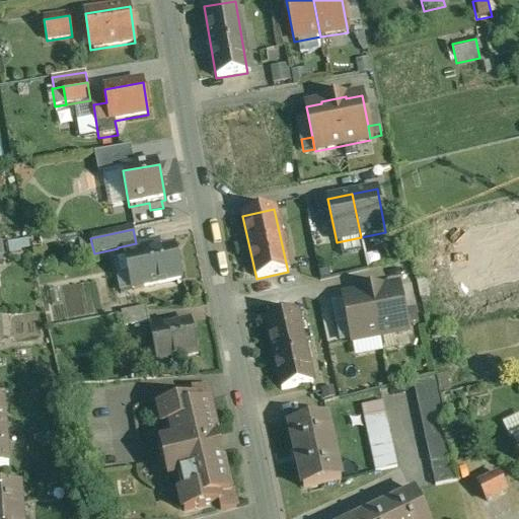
[(518,230),(509,232),(512,253),(518,252),(518,230)]
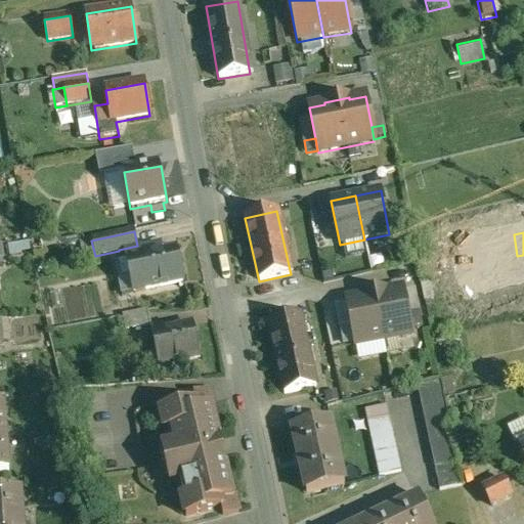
[(91,241),(81,243),(85,258),(95,256),(91,241)]
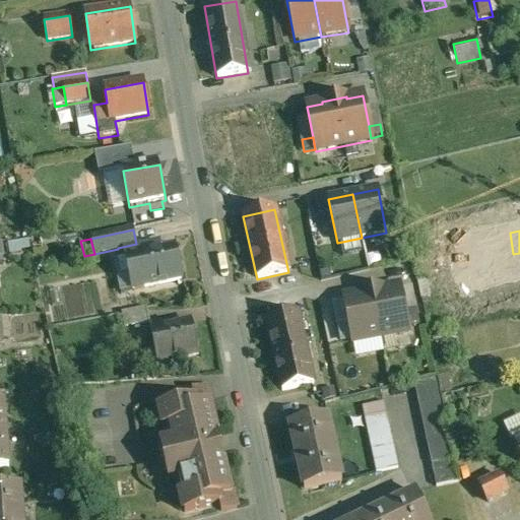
[(161,245),(136,249),(143,288),(182,282),(176,251),(163,254),(161,245)]
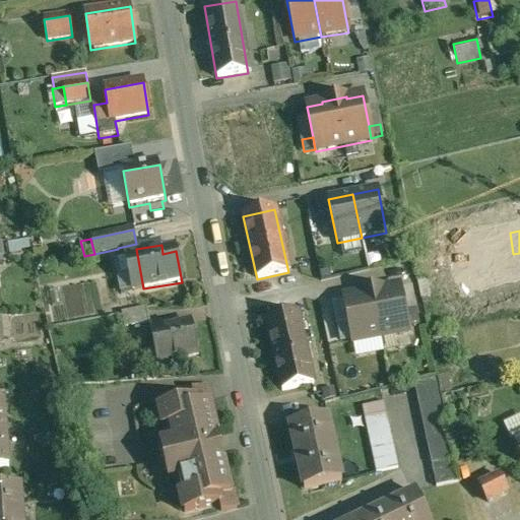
[(383,288),(359,294),(359,296),(343,299),(348,321),(351,337),(352,343),(408,332),(407,326),(404,311),(399,287),(384,290),(383,288)]
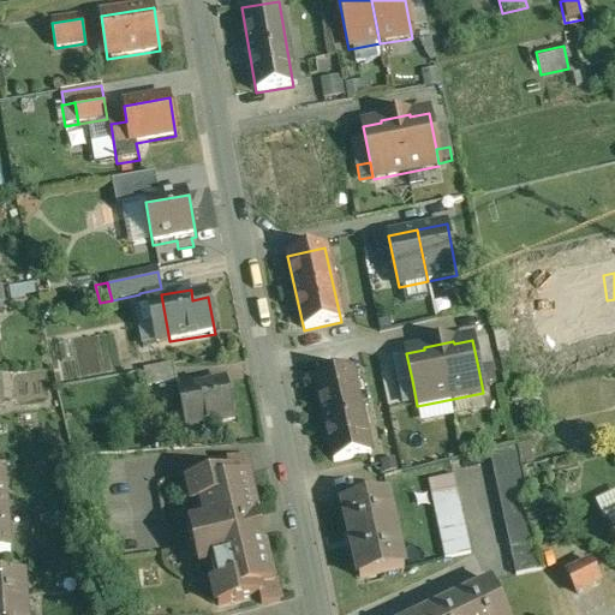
[(173,364),(144,370),(148,387),(177,381),(173,364)]
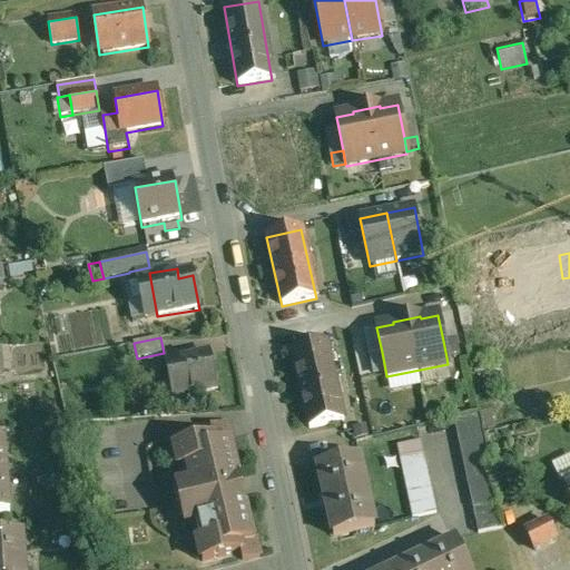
[(455,337),(443,341),(446,357),(459,355),(455,337)]
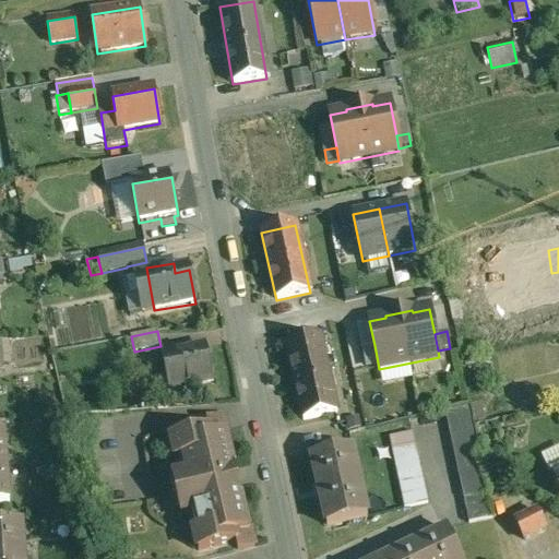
[(320,336),(286,344),(302,420),(336,413),(320,336)]
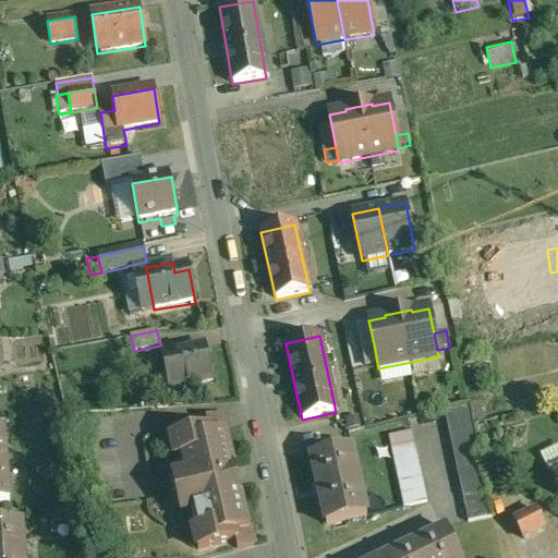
[(374,344),(361,348),(364,364),(377,362),(374,344)]
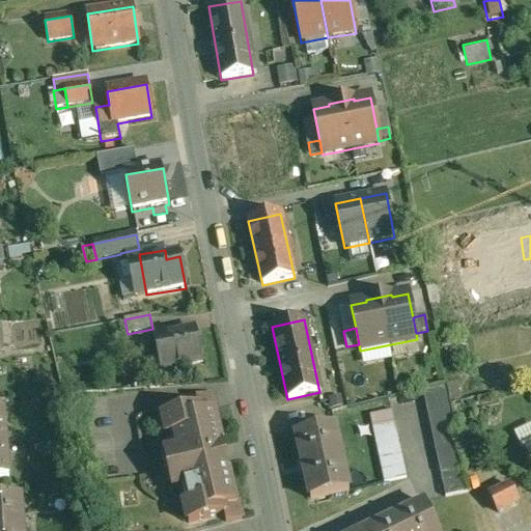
[(195,330),(168,335),(168,332),(152,335),(161,372),(150,374),(152,384),(183,379),(180,368),(202,363),(195,330)]
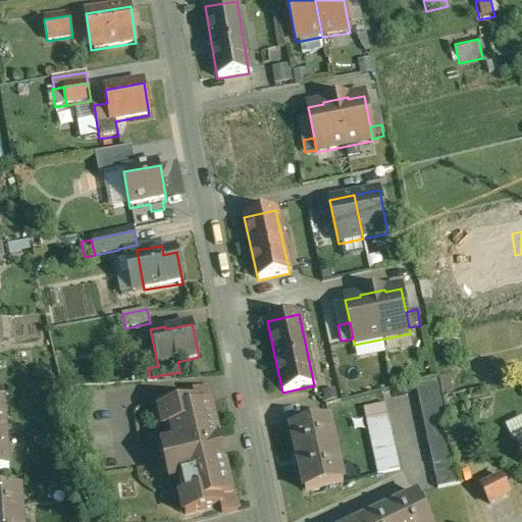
[(438,379),(415,384),(432,467),(454,463),(457,462),(438,379)]
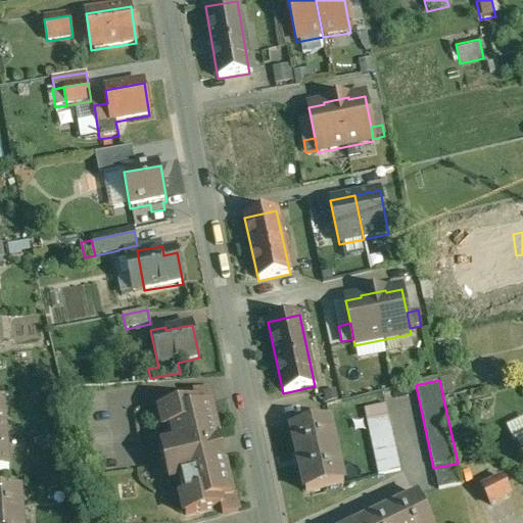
[(209,390),(188,395),(190,403),(159,412),(164,430),(177,427),(181,443),(160,448),(165,468),(175,466),(178,478),(169,480),(170,483),(189,478),(193,494),(181,497),(185,517),(221,508),(222,515),(238,511),(235,495),(232,496),(228,481),(225,481),(223,474),(226,473),(216,431),(212,432),(211,424),(215,424),(210,408),(214,408),(209,390)]
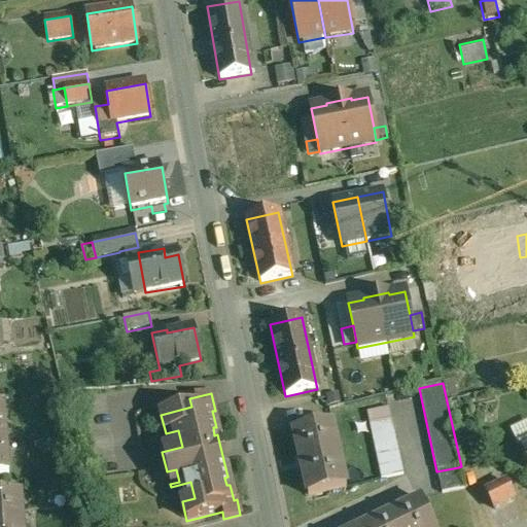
[(389,408),(366,413),(381,480),(402,475),(389,408)]
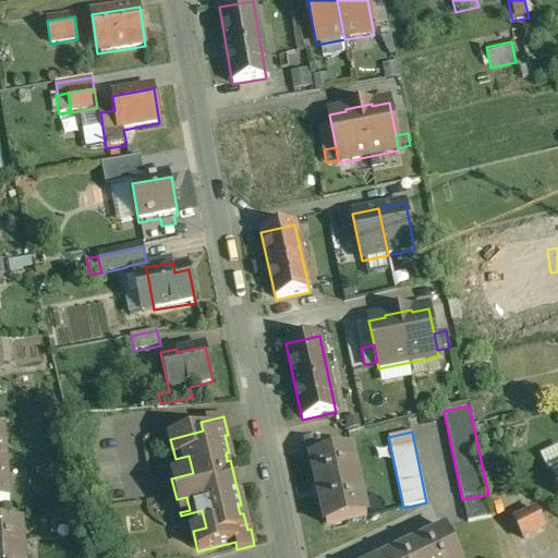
[(351,448),(312,458),(318,485),(316,486),(317,488),(318,488),(320,496),(318,496),(319,498),(322,498),(328,525),(367,516),(351,448)]
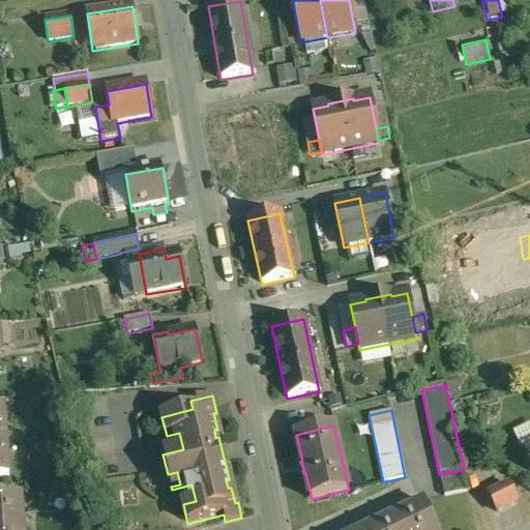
[(529,443),(521,448),(529,467),(529,443)]
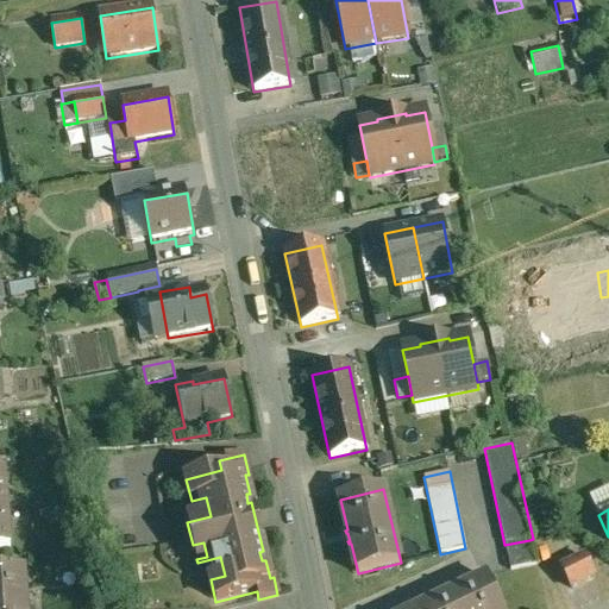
[(529,540),(504,545),(508,558),(532,552),(529,540)]
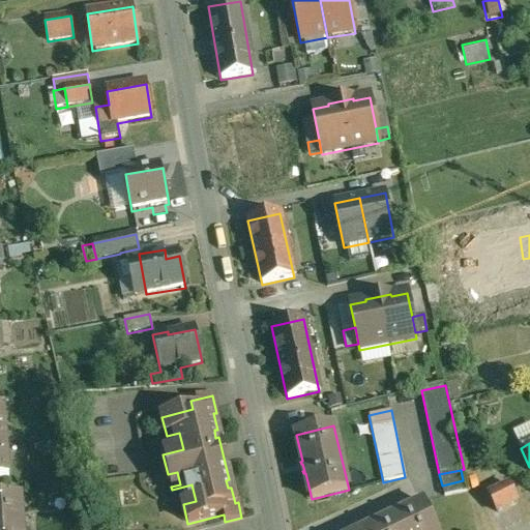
[(463,480),(442,486),(444,497),(467,492),(464,480),(463,480)]
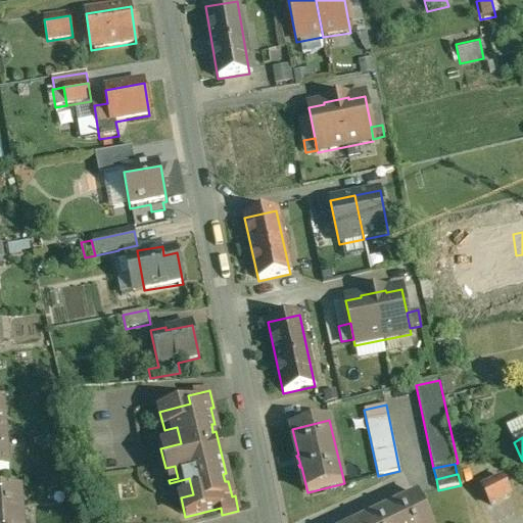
[(502,478),(481,488),(489,506),(510,494),(502,478)]
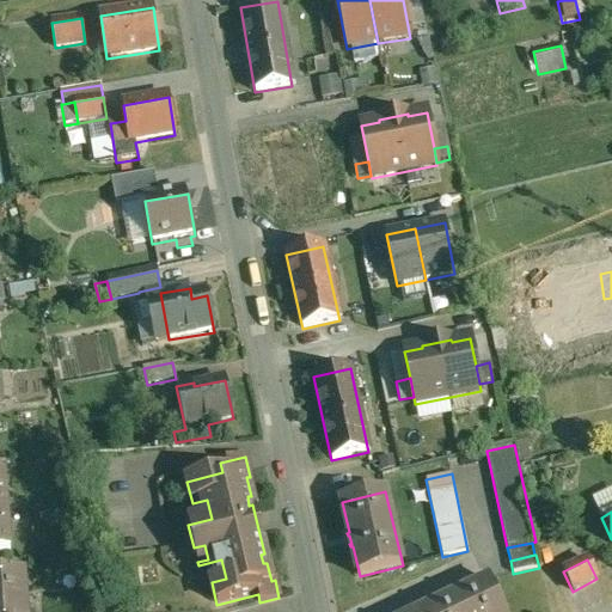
[(25,611),(23,574),(0,575),(0,611),(25,611)]
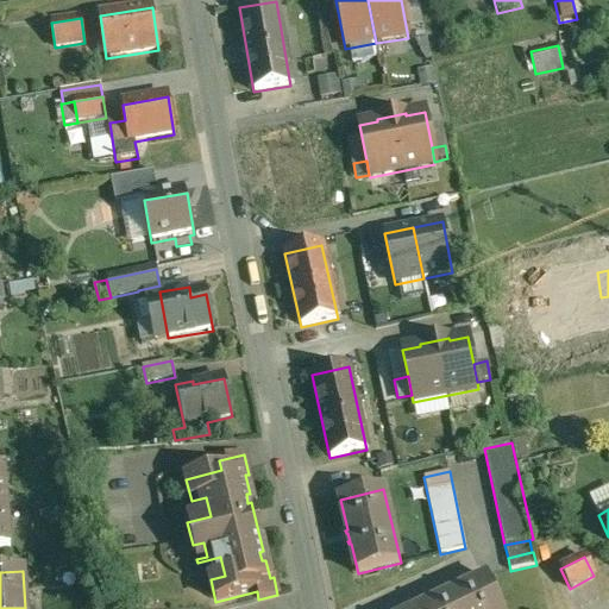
[(500,608),(485,579),(421,608),(500,608)]
